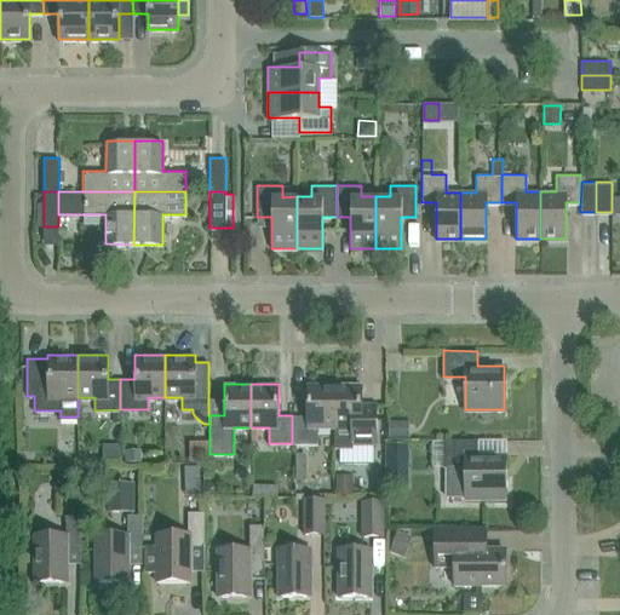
[(333,426),(333,423),(333,384),(308,384),(308,415),(292,415),(292,423),(292,443),(317,443),(317,426),(333,426)]
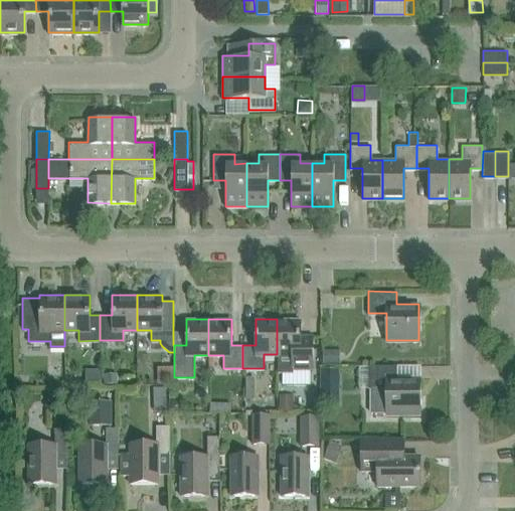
[(293,368),(312,368),(312,344),(300,344),(300,319),(277,319),(277,351),(277,354),(278,354),(278,371),(293,371),(293,368)]
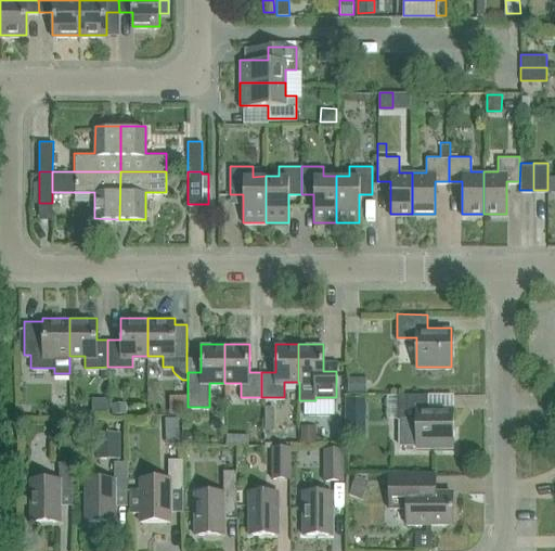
[(366,389),(366,375),(349,375),(349,389),(366,389)]
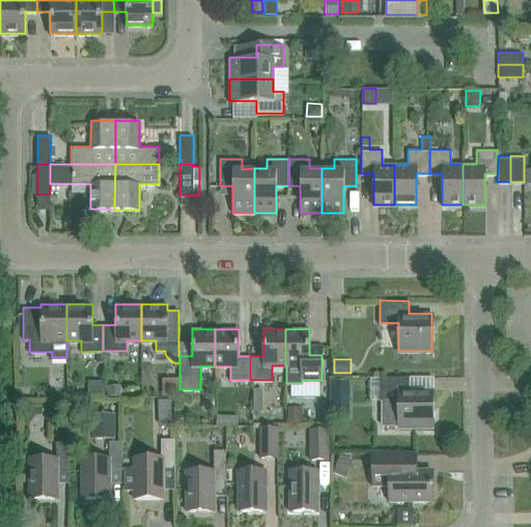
[(432,426),(432,389),(409,389),(409,376),(380,376),(380,398),(383,398),(383,424),(399,424),(399,426),(432,426)]
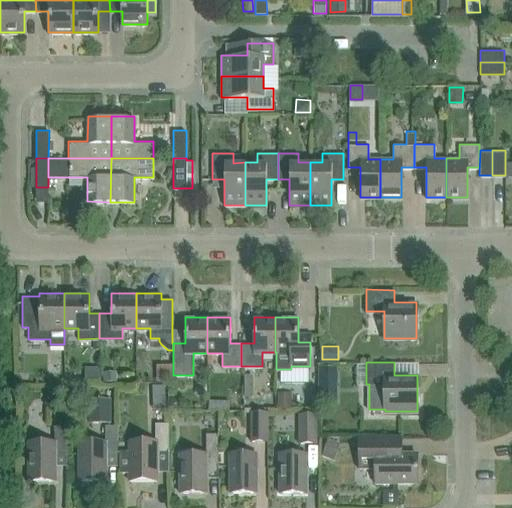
[(156,380),(172,380),(172,363),(156,363),(156,380)]
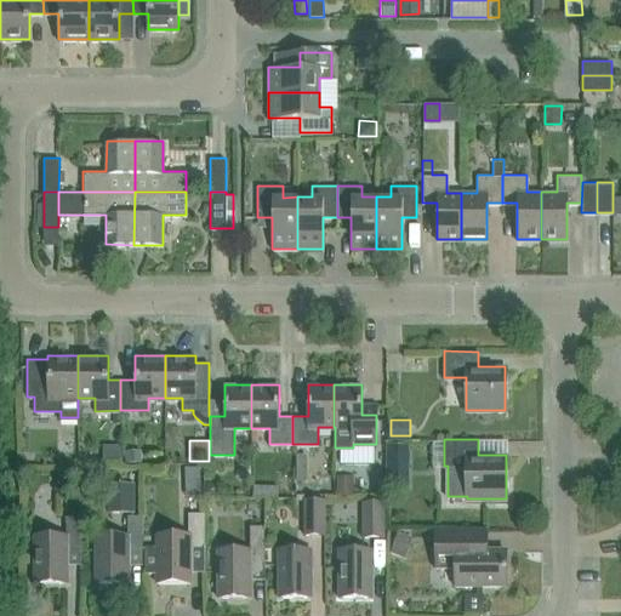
[(386,443),(386,463),(409,463),(409,443),(386,443)]
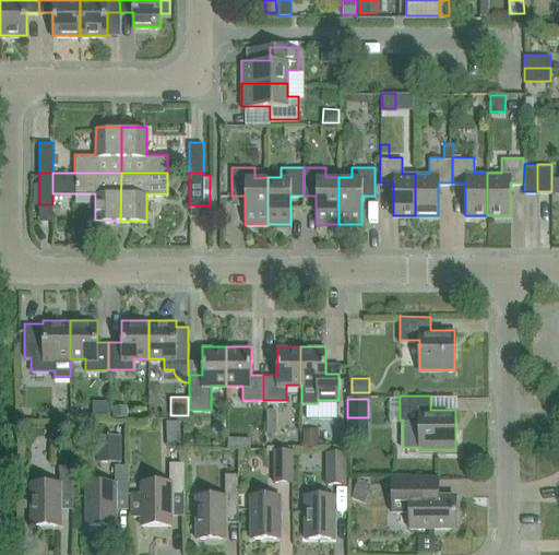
[(128,415),(128,403),(111,404),(111,415),(128,415)]
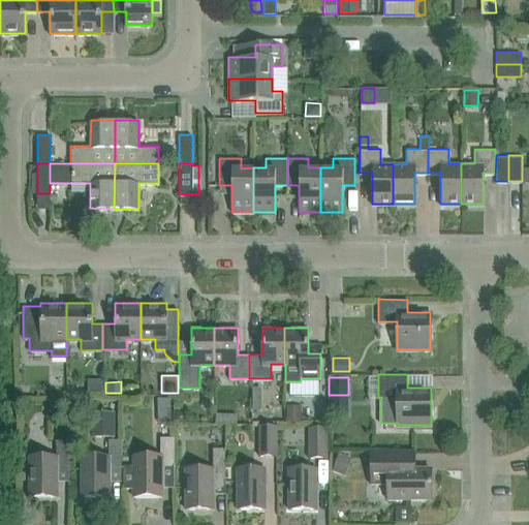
[(157,405),(170,404),(169,397),(157,397),(157,405)]
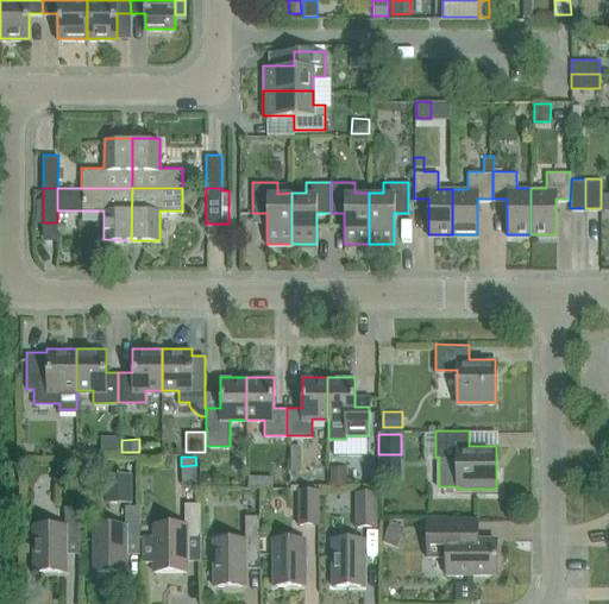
[(346,484),(345,464),(330,464),(330,484),(346,484)]
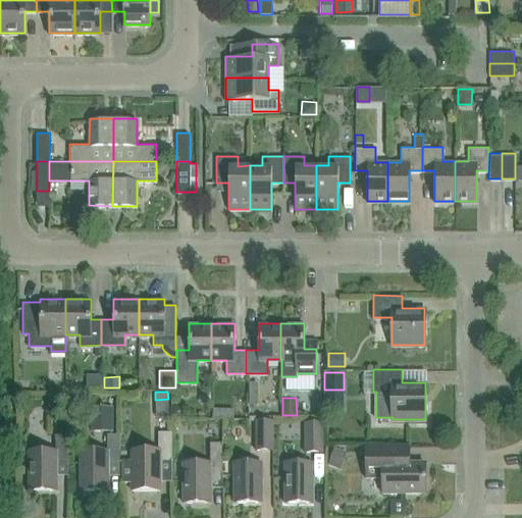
[(113,429),(113,405),(91,405),(91,429),(113,429)]
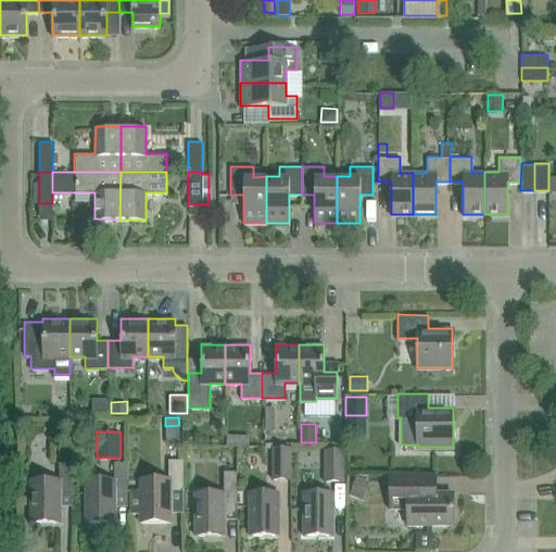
[(197,431),(184,431),(185,443),(197,443),(197,431)]
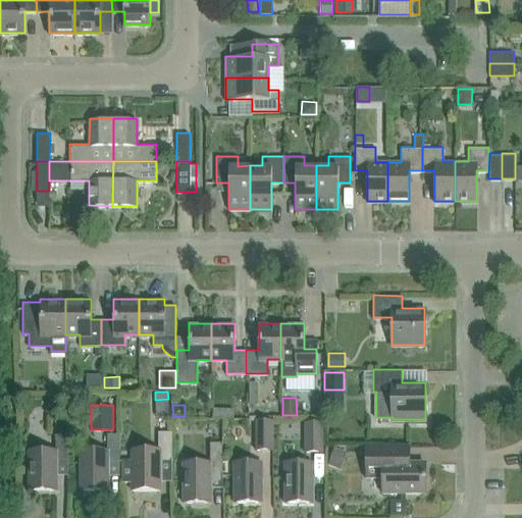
[(213,416),(223,417),(223,407),(213,407),(213,416)]
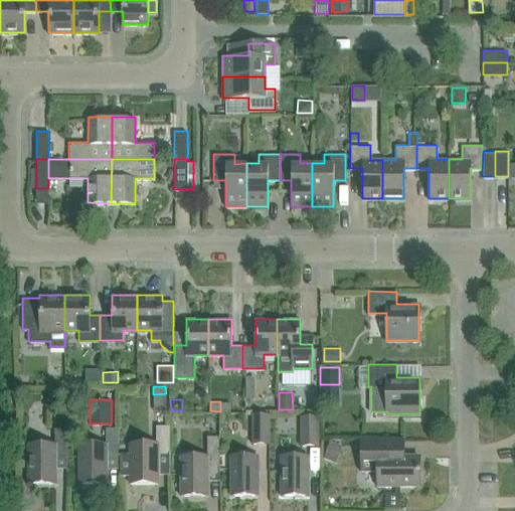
[(270,413),(252,413),(252,443),(270,443),(270,413)]
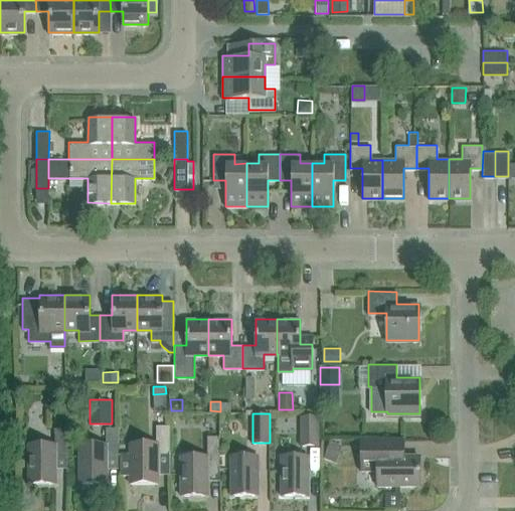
[(318,415),(301,415),(301,445),(318,444),(318,415)]
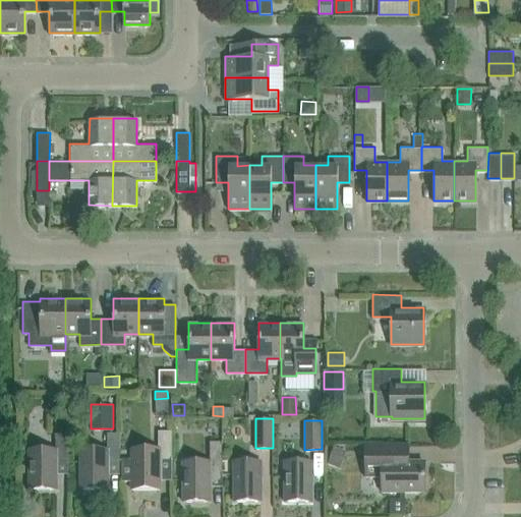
[(131,479),(131,487),(159,487),(159,459),(171,459),(171,429),(158,429),(158,448),(131,448),(131,458),(121,458),(121,479),(131,479)]
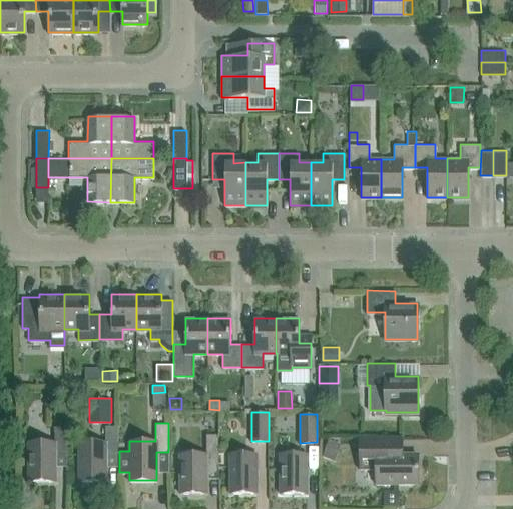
[(28,441),(28,481),(55,480),(55,452),(67,452),(66,425),(54,425),(54,441),(28,441)]
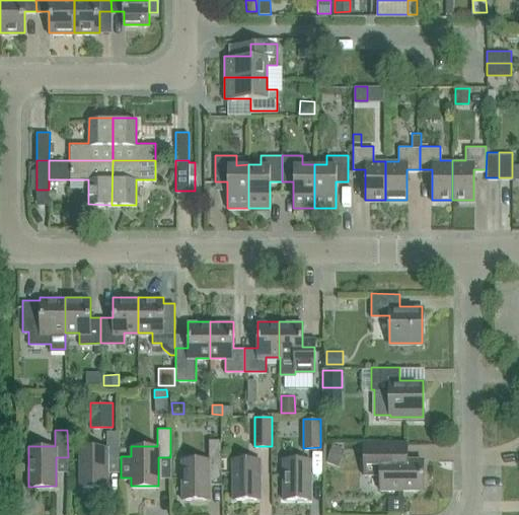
[(106,446),(79,446),(80,486),(107,486),(107,457),(119,457),(119,430),(106,430),(106,446)]
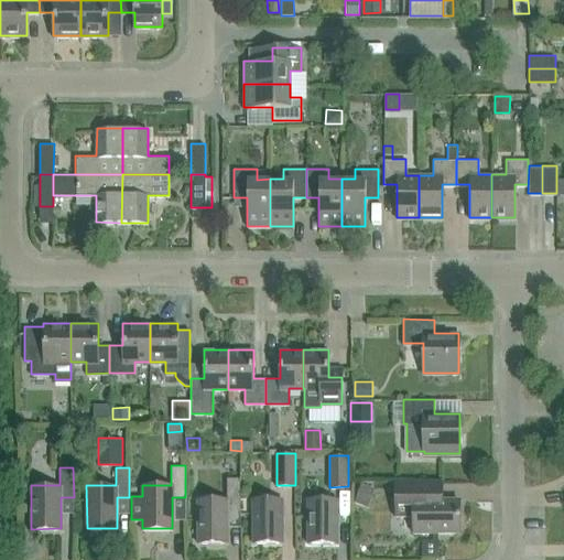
[(197,498),(197,541),(227,541),(227,510),(240,510),(240,476),(227,476),(227,498),(197,498)]
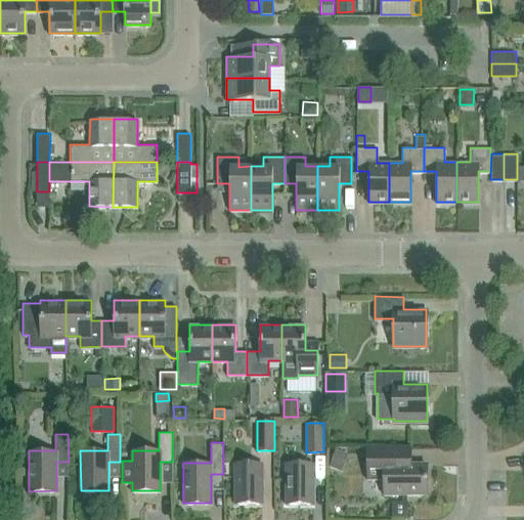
[(427,493),(427,463),(402,463),(402,445),(366,445),(367,478),(384,478),(384,493),(427,493)]
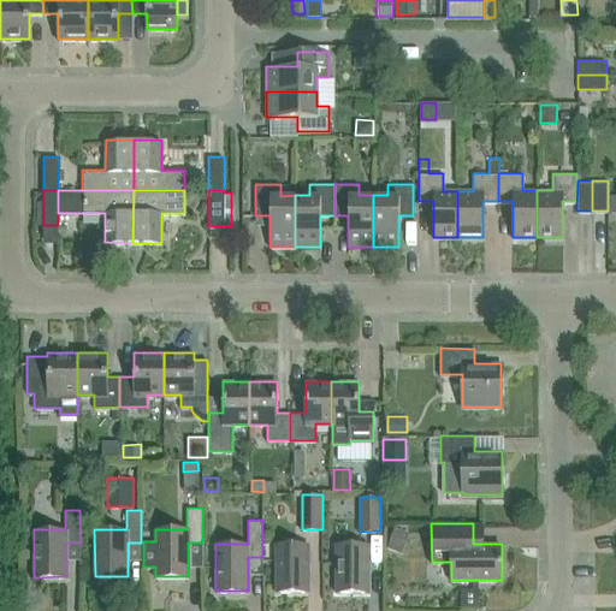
[(409,531),(395,525),(386,547),(401,552),(409,531)]
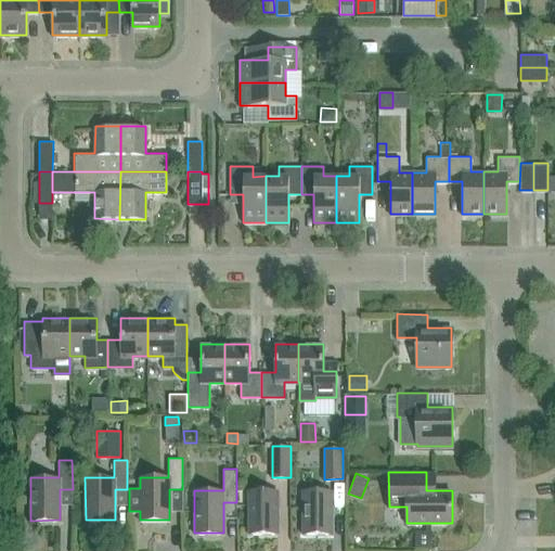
[(278,490),(248,490),(248,533),(278,533),(278,490)]
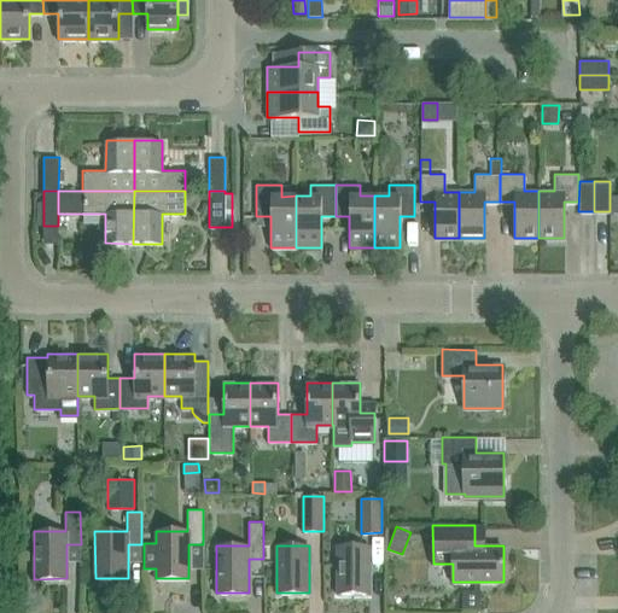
[(337,546),(337,593),(369,593),(369,546),(337,546)]
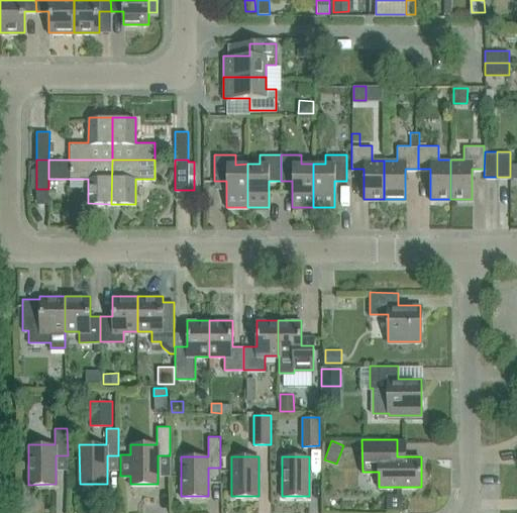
All buildings are outlined.
